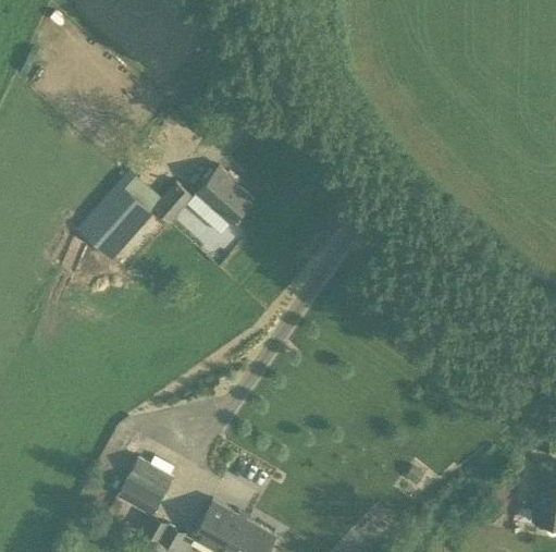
[(197,194),(231,224),(252,200),(227,179),(229,178),(219,169),(197,194)]
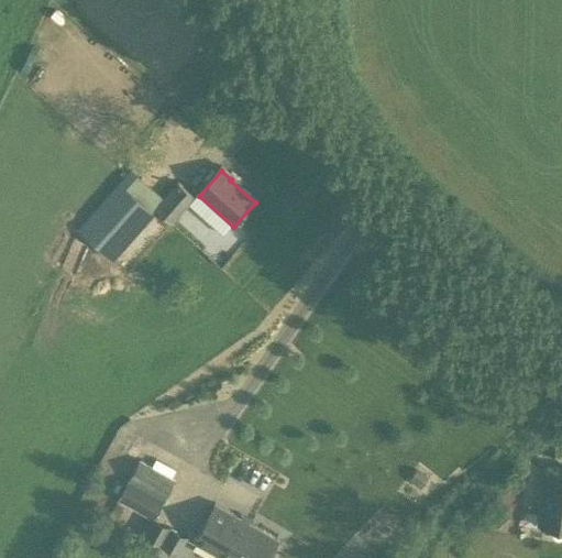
[(132,173),(79,233),(97,249),(85,262),(100,276),(155,214),(173,229),(197,203),(179,187),(165,203),(132,173)]
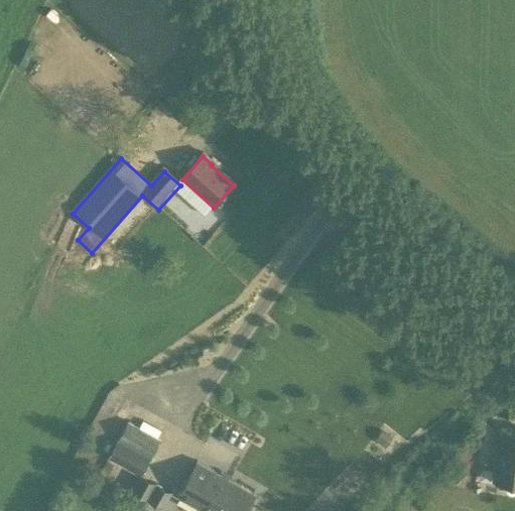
[(160,443),(128,425),(119,442),(151,461),(160,443)]
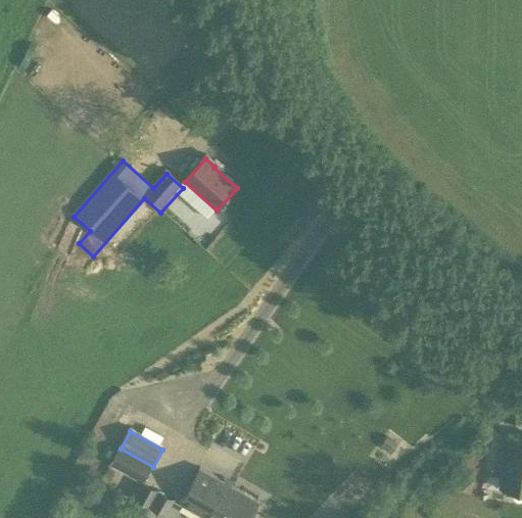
[(483,452),(499,438),(492,431),(477,444),(483,452)]
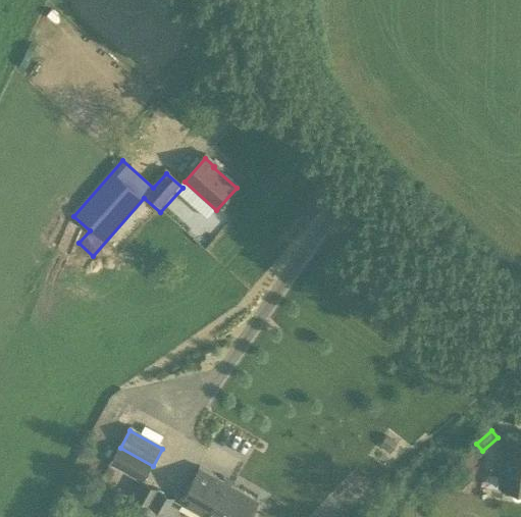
[(520,438),(506,437),(500,489),(520,492),(520,438)]
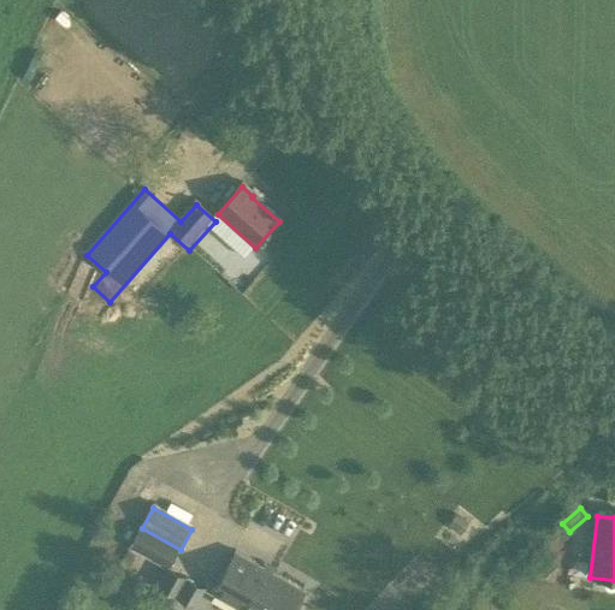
[(448,529),(460,538),(469,527),(457,519),(448,529)]
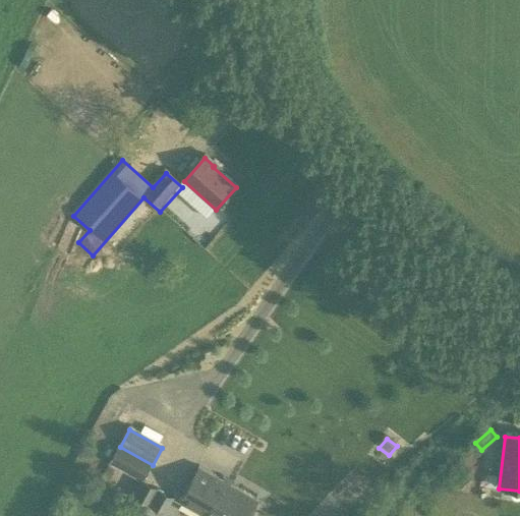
[(109,465),(141,483),(153,465),(120,447),(109,465)]
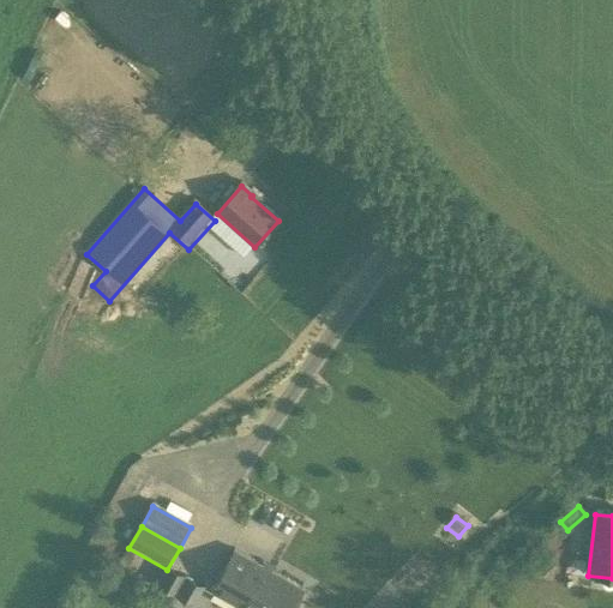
[(235,553),(211,595),(233,607),(244,607),(252,593),(253,593),(259,581),(257,579),(263,569),(235,553)]
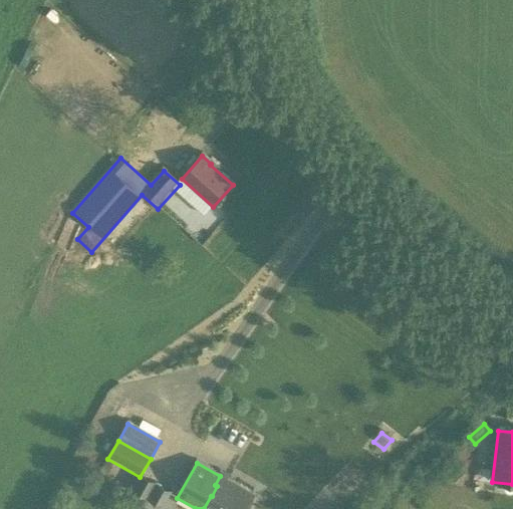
[(246,508),(254,495),(220,476),(215,485),(217,486),(212,496),(211,496),(204,508),(246,508)]
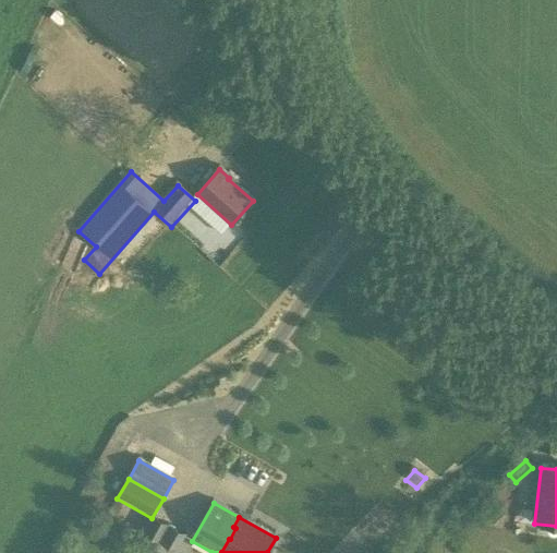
[(180,552),(188,537),(154,518),(144,537),(172,552),(180,552)]
